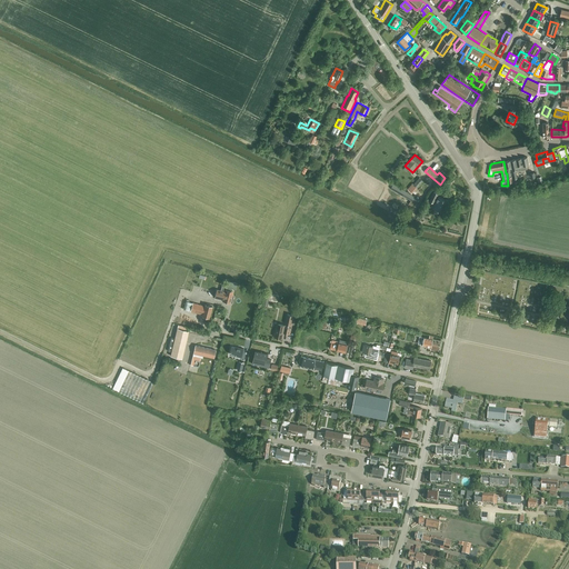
[(407,189),(411,193),(423,180),(419,177),(413,185),(412,183),(407,189)]
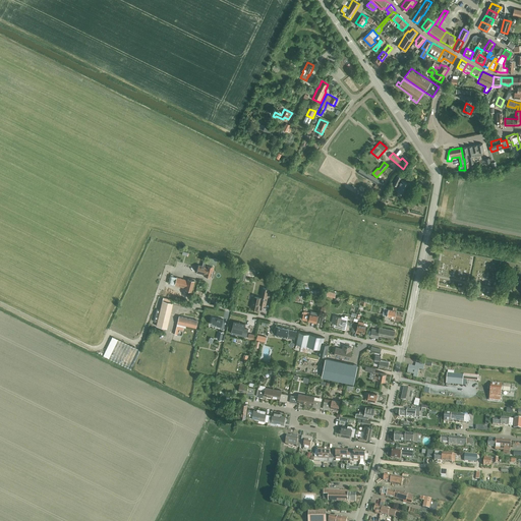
[(358,172),(382,186),(384,183),(360,169),(358,172)]
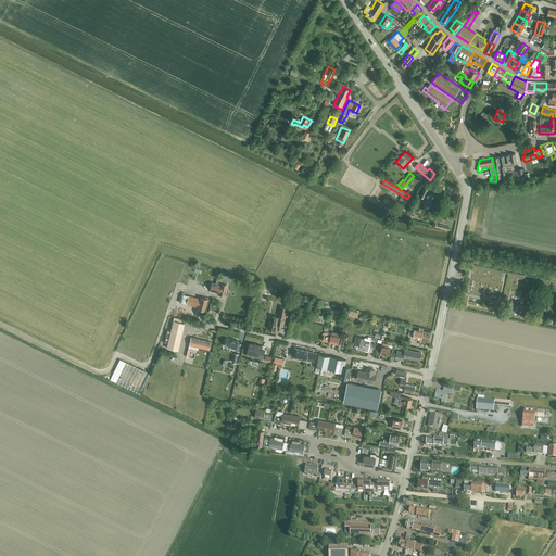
[(424,187),(419,196),(424,198),(425,198),(426,198),(424,202),(432,206),(434,203),(436,201),(438,197),(429,191),(429,192),(427,191),(428,189),(424,187)]
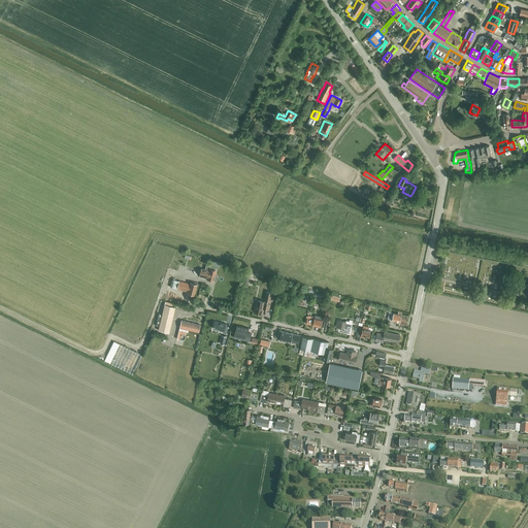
[(201,268),(199,275),(207,277),(206,278),(213,281),(216,272),(213,272),(215,269),(215,268),(219,269),(221,263),(211,261),(210,266),(206,265),(204,269),(201,268)]
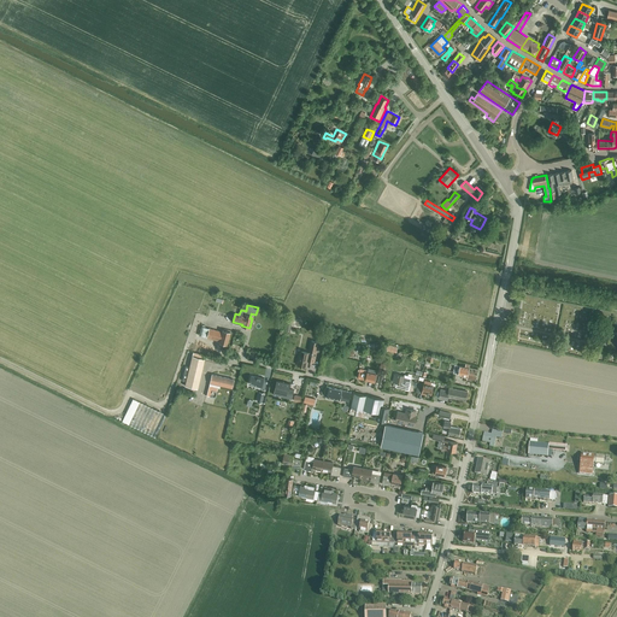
[(222,330),(222,331),(201,325),(199,335),(219,341),(218,342),(227,345),(230,331),(222,330)]
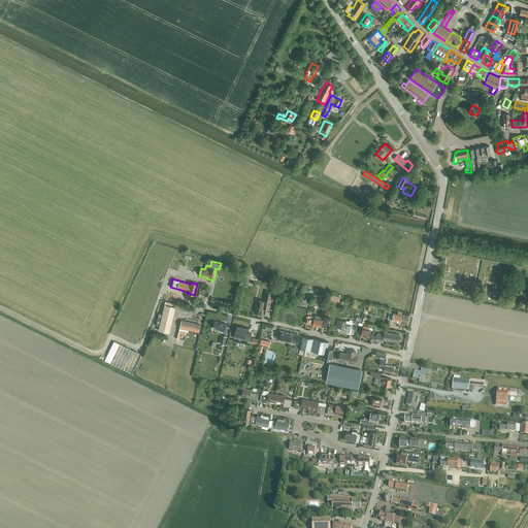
[(265,300),(267,300),(266,302),(257,300),(255,311),(263,314),(264,308),(269,309),(272,293),(267,291),(265,300)]
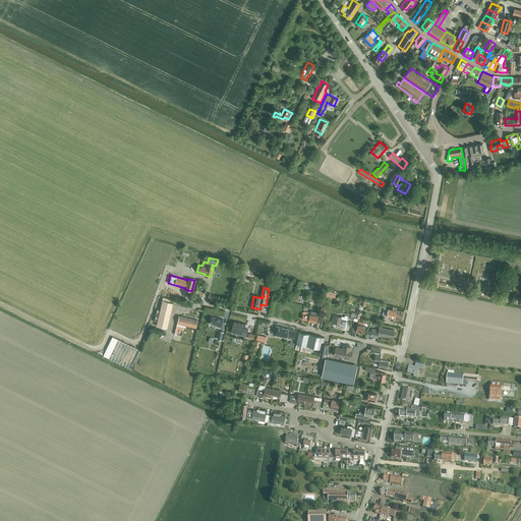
[(156,326),(166,328),(173,299),(163,297),(156,326)]
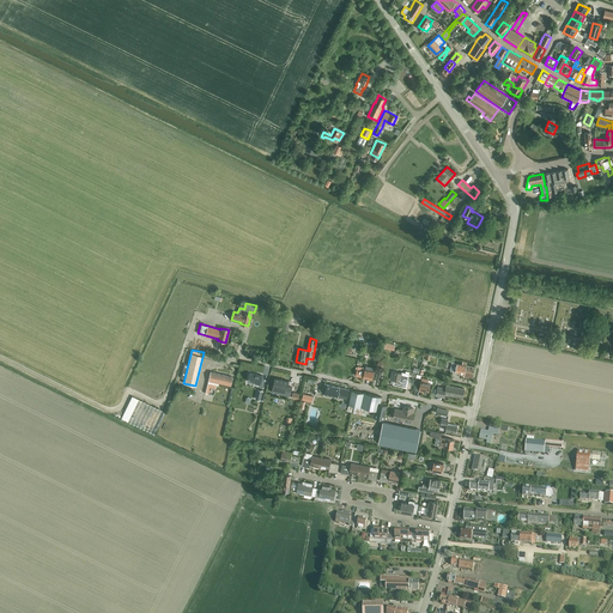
[(451,362),(450,370),(455,371),(465,374),(467,374),(467,376),(473,377),(475,366),(466,365),(462,364),(457,363),(451,362)]
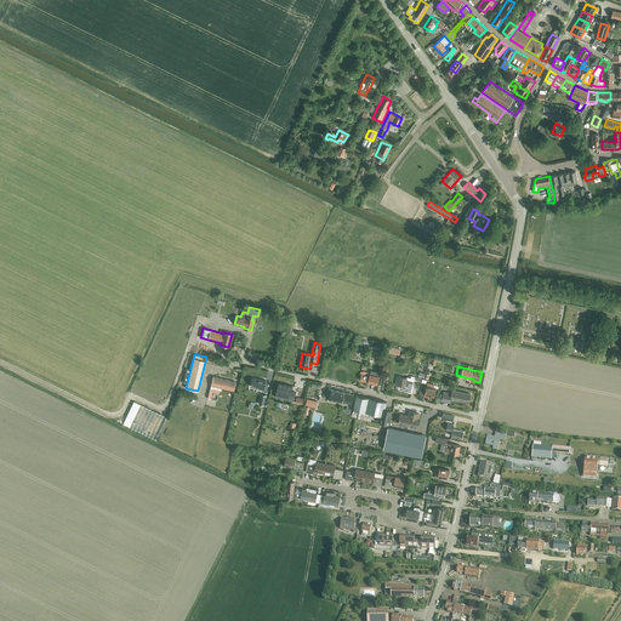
[(379,376),(370,375),(370,374),(363,371),(362,374),(360,381),(376,385),(379,376)]
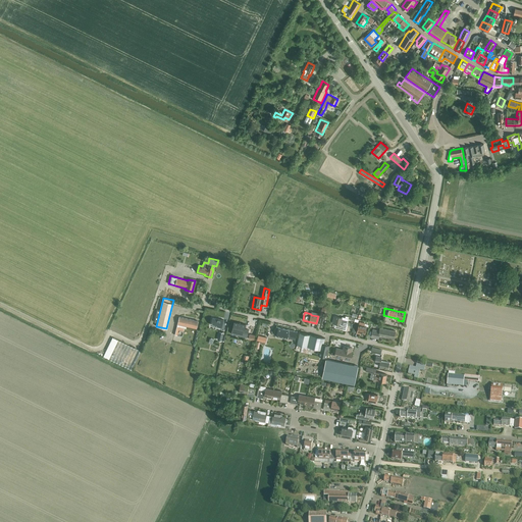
[(187,325),(196,328),(198,320),(179,316),(176,326),(186,328),(187,325)]
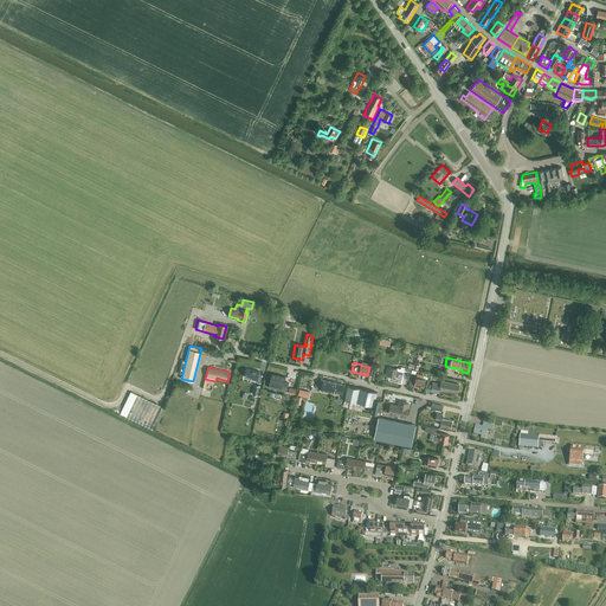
[(398,367),(397,369),(387,367),(386,375),(389,375),(388,380),(398,382),(401,382),(403,379),(401,379),(401,376),(403,376),(405,369),(398,367)]
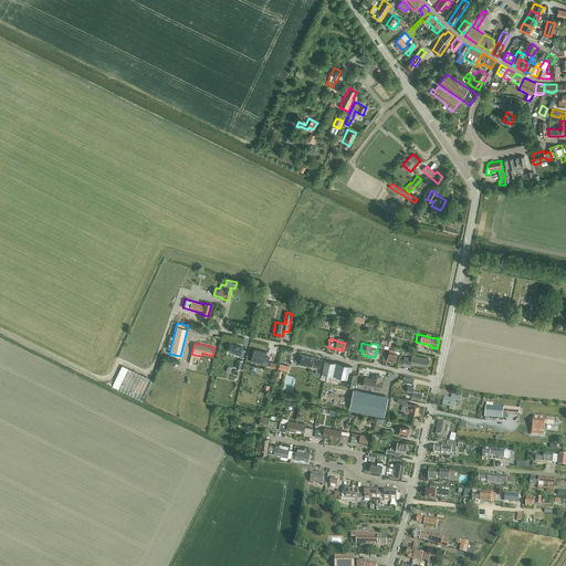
[(240,355),(242,346),(238,345),(238,346),(230,344),(229,352),(233,353),(233,354),(240,355)]
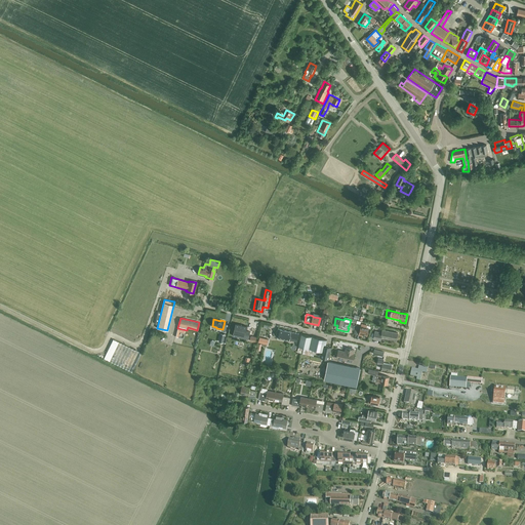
[(247,326),(235,323),(233,335),(248,339),(250,331),(246,331),(247,326)]
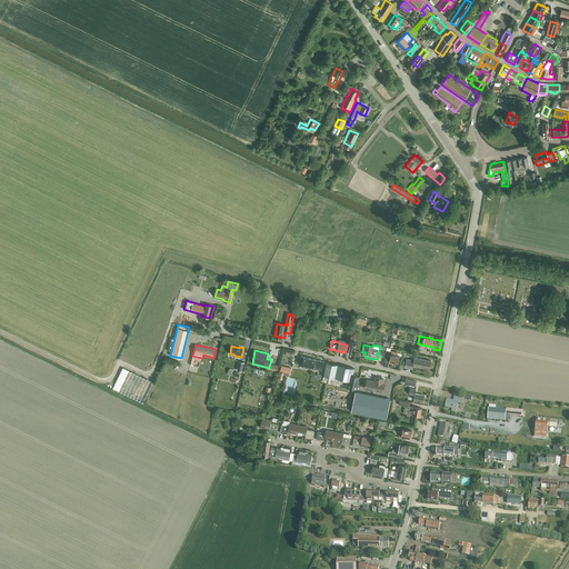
[(393,362),(398,363),(400,356),(397,355),(398,352),(391,351),(389,363),(392,363),(393,362)]
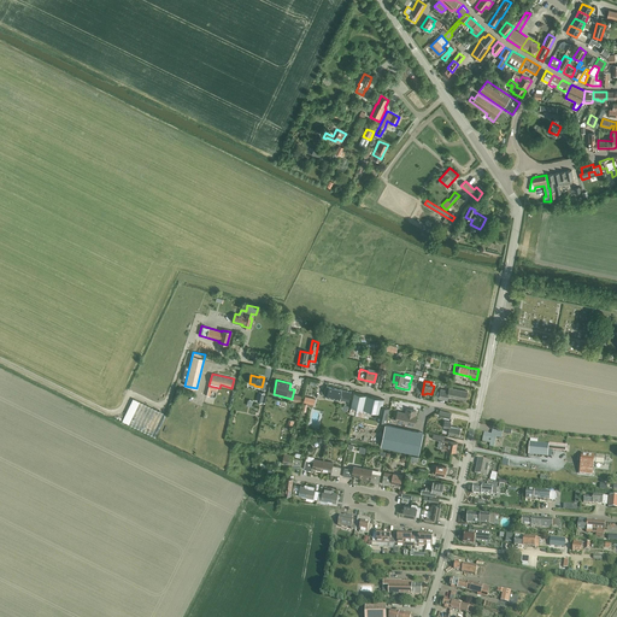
[(348,399),(350,399),(351,392),(327,387),(324,395),(348,401),(348,399)]
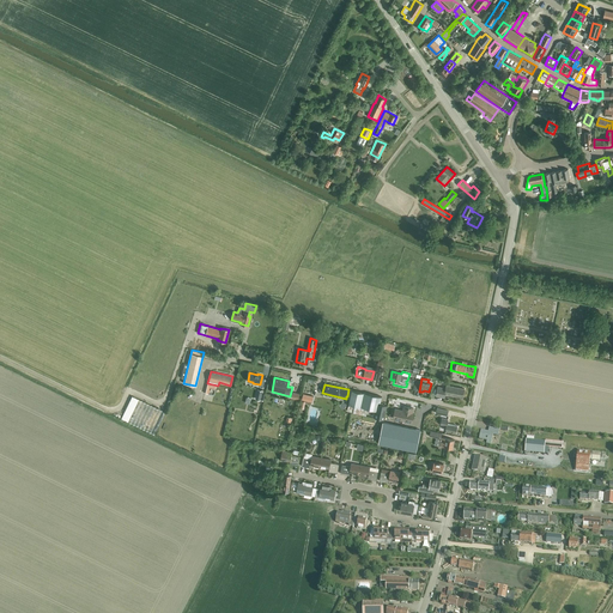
[(462,398),(465,389),(447,386),(445,388),(438,387),(436,395),(444,398),(444,394),(462,398)]
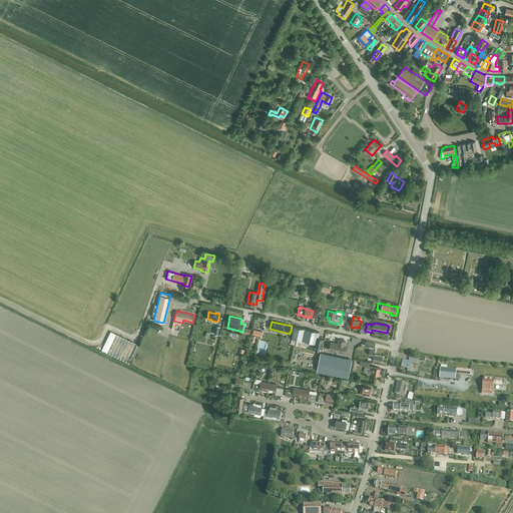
[(312,349),(322,351),(324,339),(321,338),(321,337),(319,337),(320,332),(295,327),(291,344),(308,348),(309,342),(313,343),(312,349)]
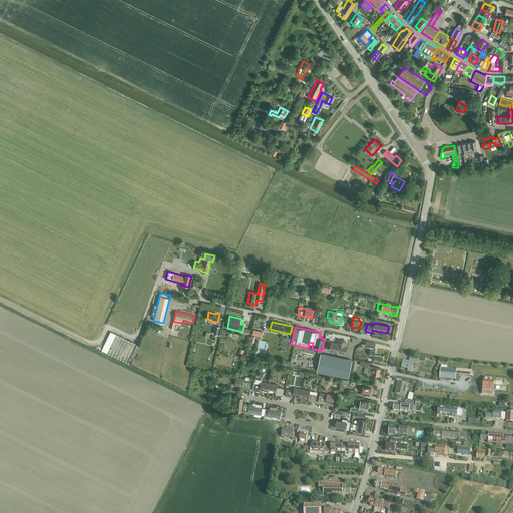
[(101,350),(129,364),(138,345),(110,332),(101,350)]
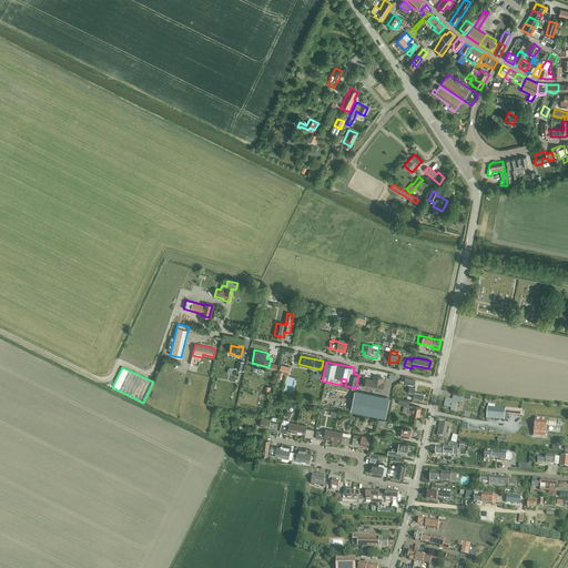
[(383,378),(379,377),(378,377),(374,376),(374,381),(366,378),(364,387),(381,392),(381,391),(379,391),(381,388),(383,378)]
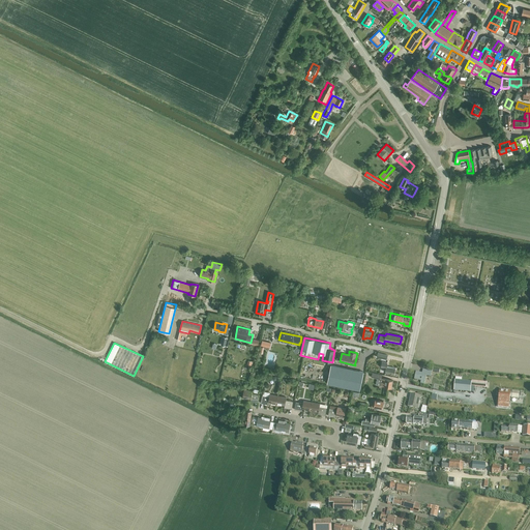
[(382,361),(381,366),(386,367),(385,372),(394,374),(395,367),(386,366),(387,362),(382,361)]
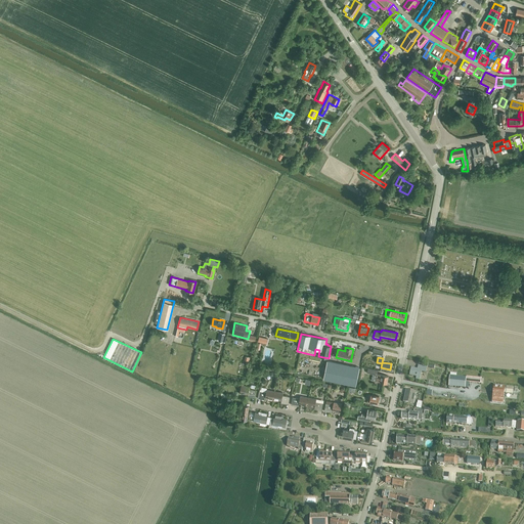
[(323,379),(355,386),(359,367),(328,360),(323,379)]
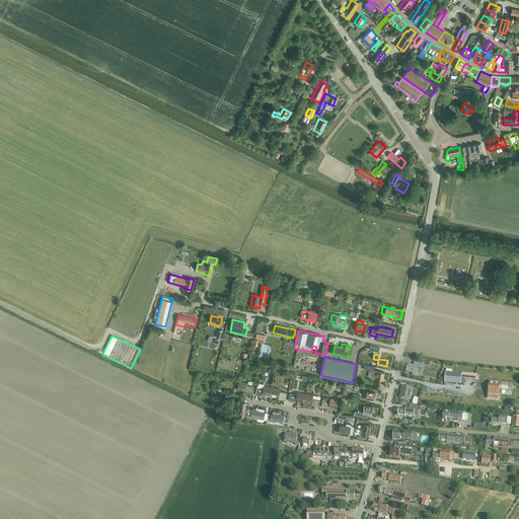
[(418,368),(422,369),(423,364),(415,362),(414,366),(408,364),(405,372),(414,373),(414,376),(416,376),(418,368)]
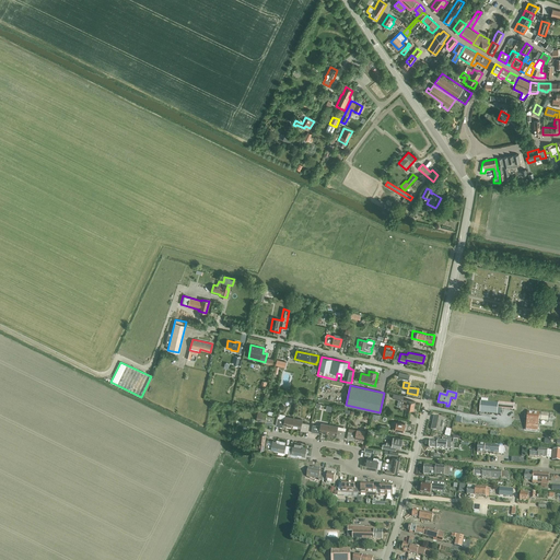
[(404,408),(413,410),(415,401),(405,399),(404,408)]
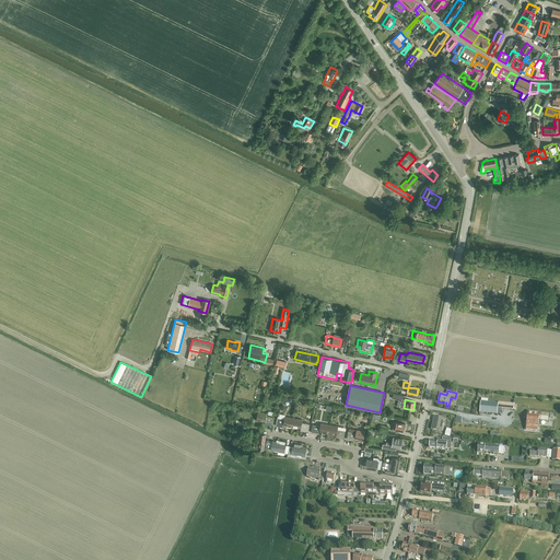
[(498,403),(498,404),(481,403),(480,412),(497,415),(498,408),(514,410),(514,405),(498,403)]
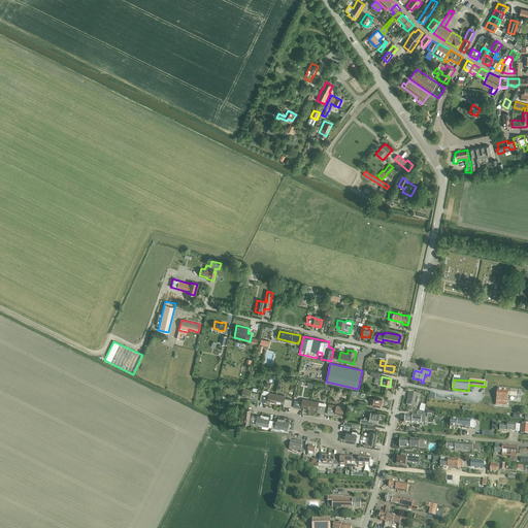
[(250,399),(257,401),(259,393),(251,392),(252,389),(243,388),(241,396),(248,397),(248,396),(250,397),(250,399)]
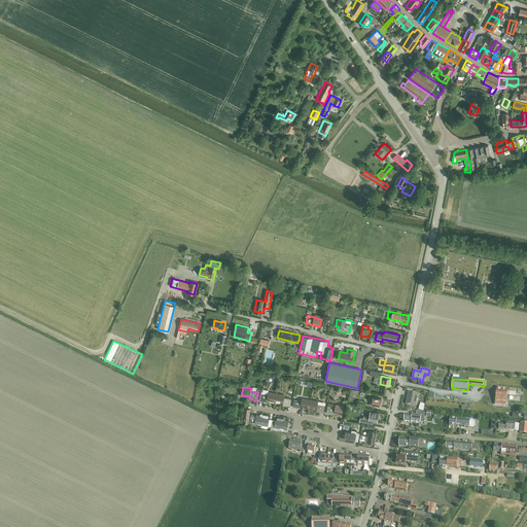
[(507,396),(516,397),(517,389),(508,388),(508,390),(507,390),(507,389),(497,388),(496,397),(495,405),(506,406),(507,395),(508,395),(507,396)]
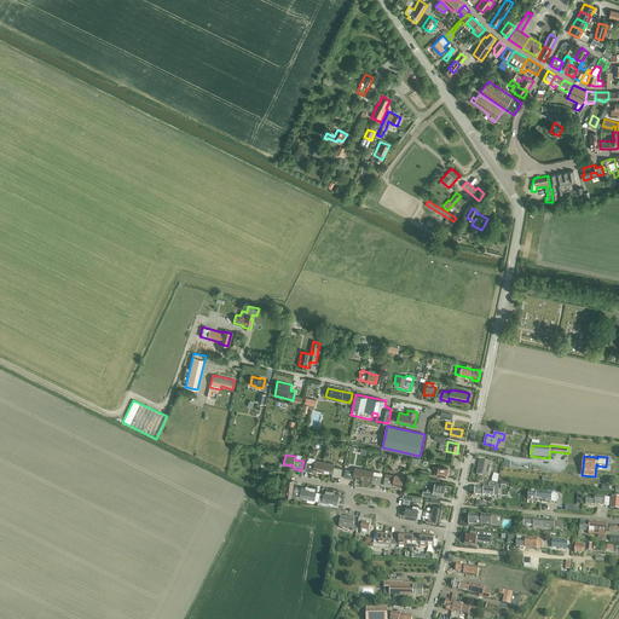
[(323,472),(325,462),(316,461),(314,463),(306,462),(305,470),(313,472),(313,469),(316,469),(316,470),(323,472)]
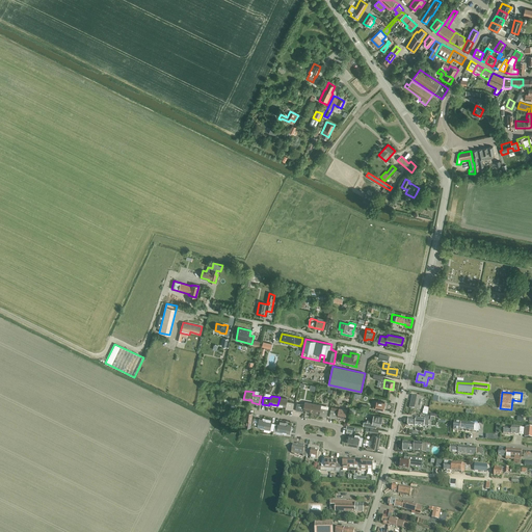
[(409,408),(420,410),(422,398),(413,396),(409,408)]
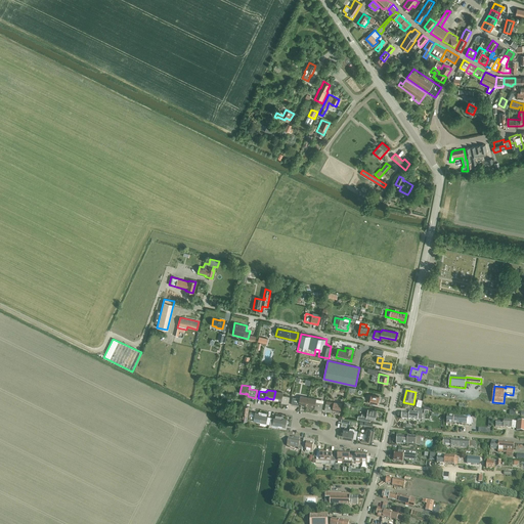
[(275,391),(273,399),(279,400),(281,400),(280,402),(289,404),(290,396),(282,395),(284,393),(275,391)]
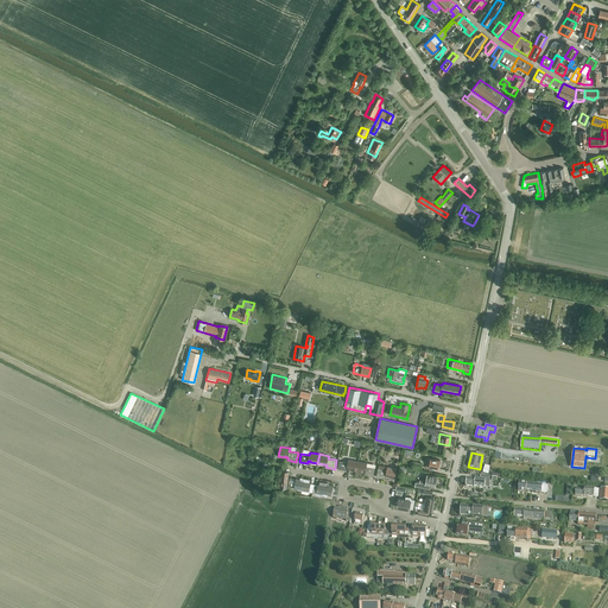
[(426,466),(438,468),(439,460),(428,457),(426,466)]
